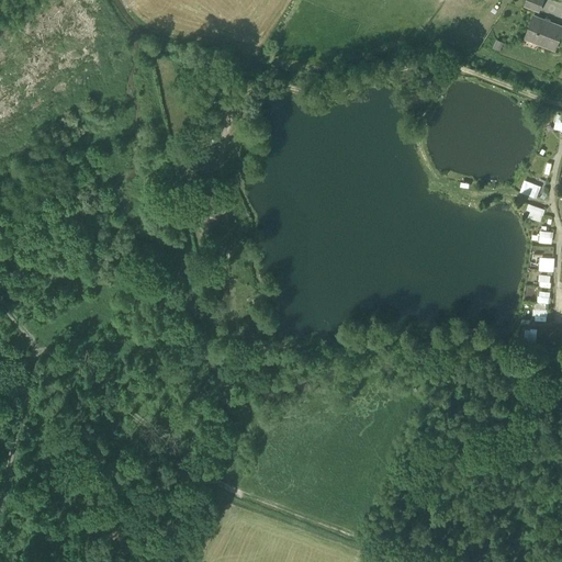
[(527,0),(525,6),(539,11),(542,0),(527,0)]
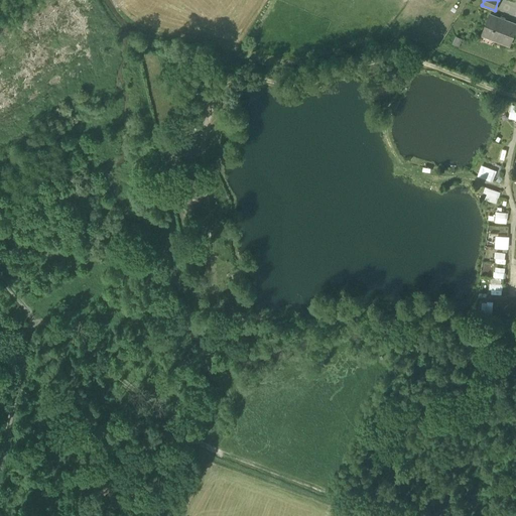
[(482,35),(509,45),(515,28),(515,24),(490,15),(482,35)]
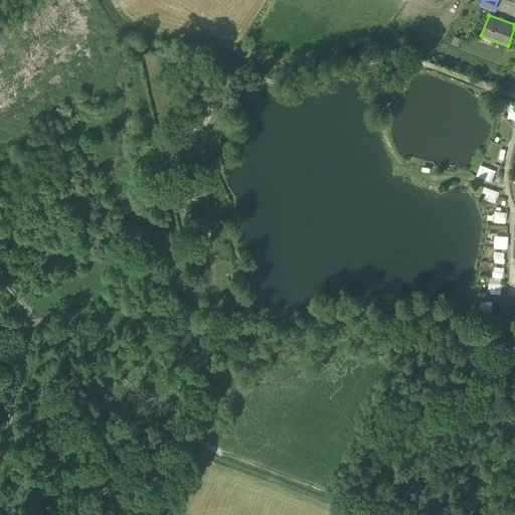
[(514,104),(510,104),(506,117),(514,119),(514,104)]
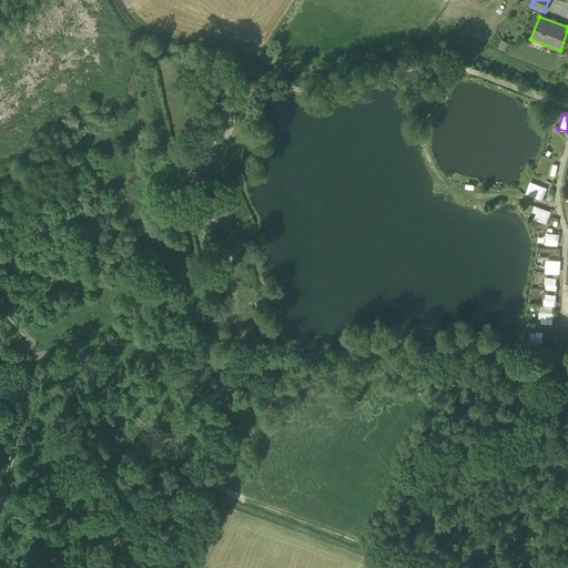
[(525,193),(541,200),(546,188),(529,181),(525,193)]
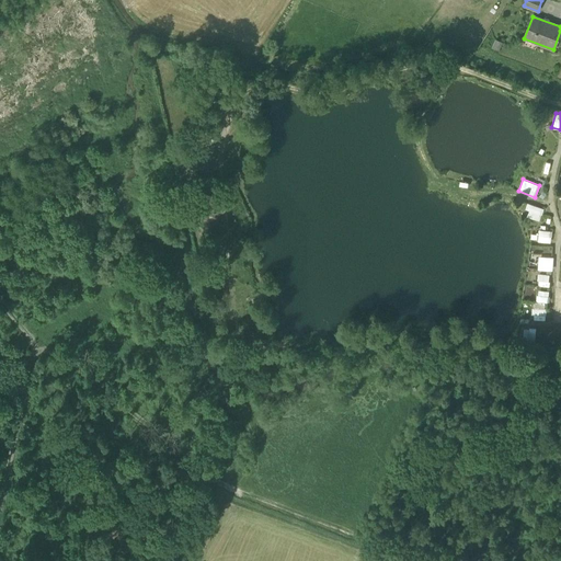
[(528,203),(524,215),(538,220),(544,208),(528,203)]
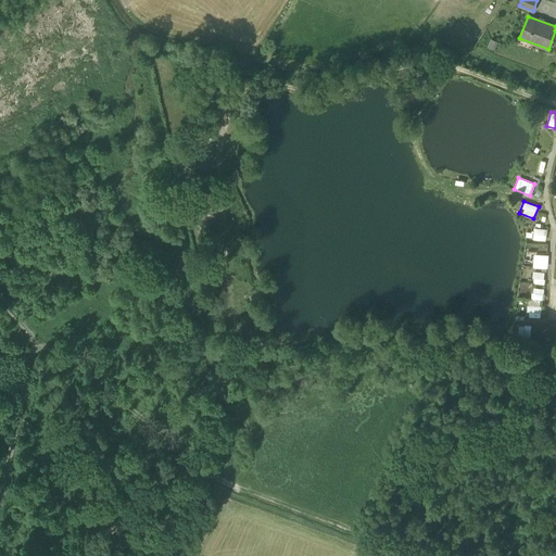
[(532,239),(546,239),(546,227),(533,227),(532,239)]
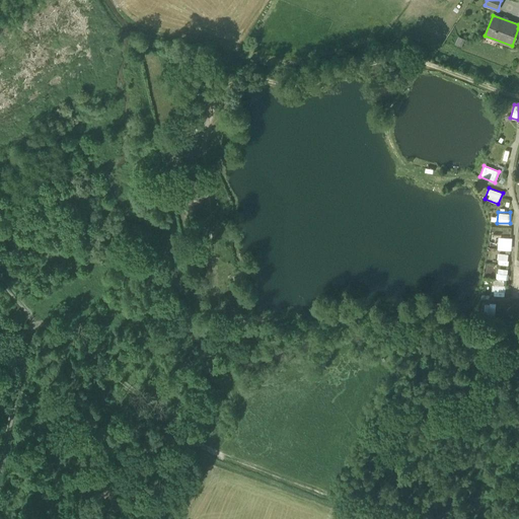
[(498,236),(497,248),(511,249),(512,236),(498,236)]
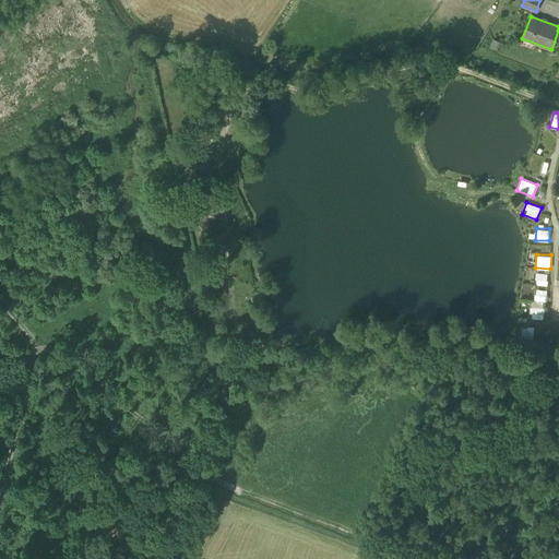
[(535,272),(535,284),(547,284),(547,272),(535,272)]
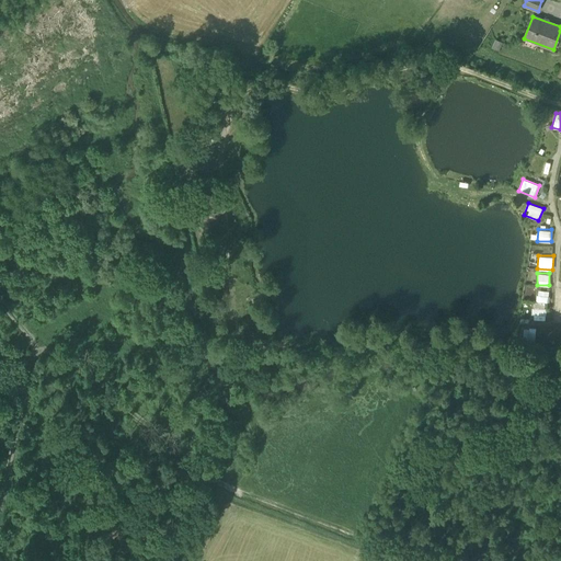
[(535,302),(550,302),(550,288),(535,288),(535,302)]
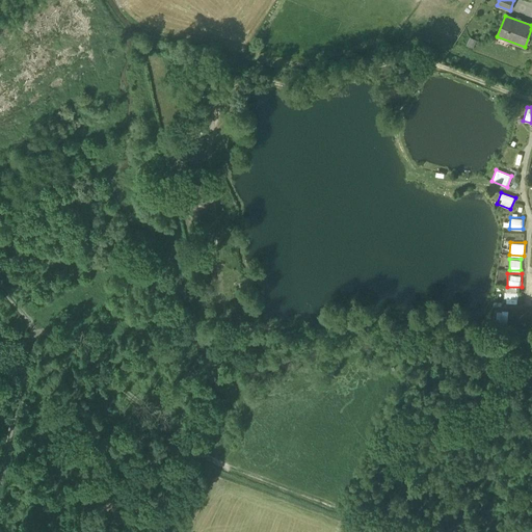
[(516,302),(516,291),(505,291),(505,302),(516,302)]
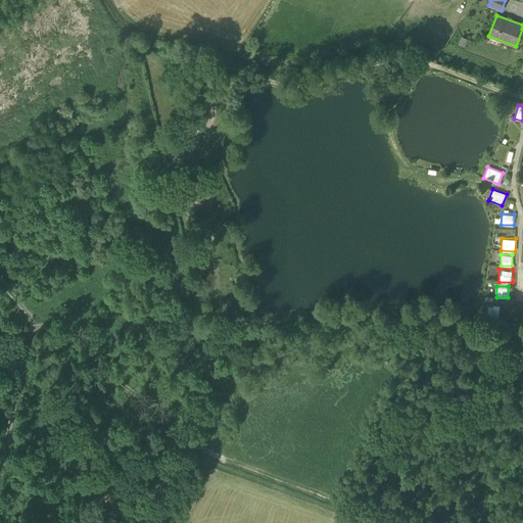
All buildings are outlined.
